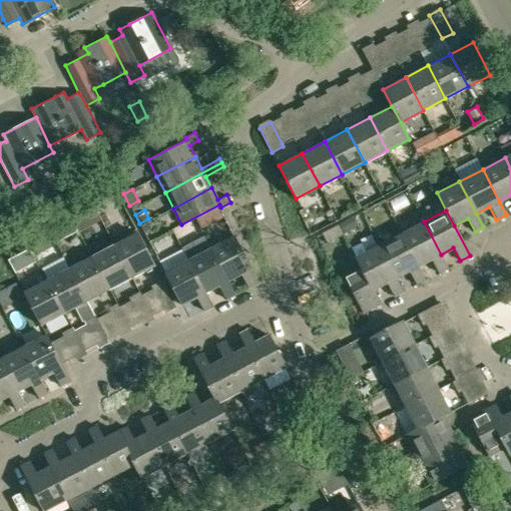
[(352,216),(339,222),(342,230),(355,224),(352,216)]
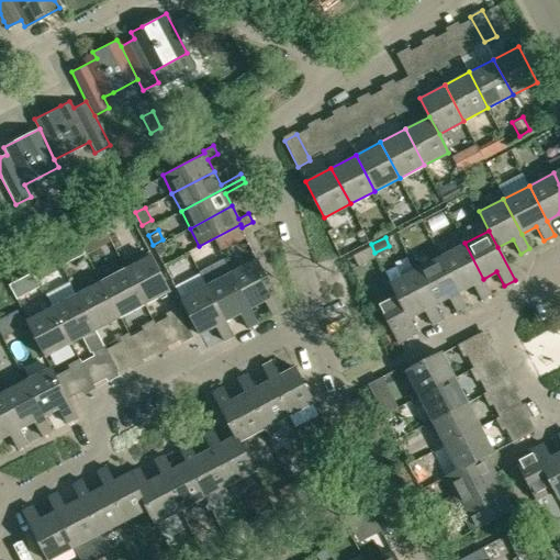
[(160,243),(154,247),(157,255),(165,250),(160,243)]
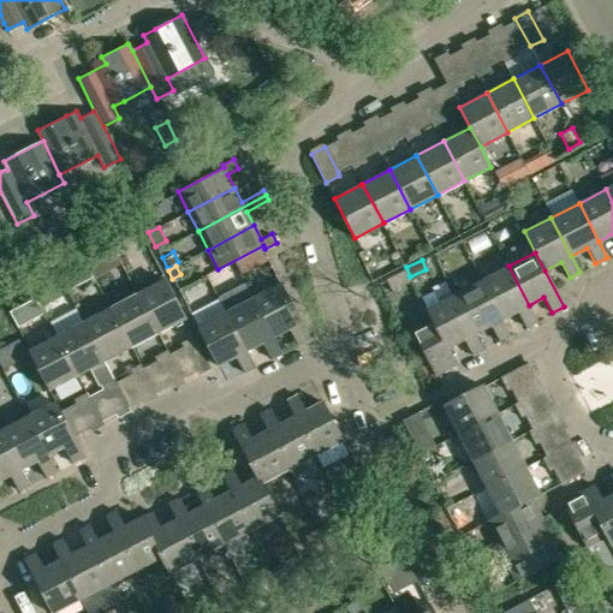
[(537,321),(529,305),(509,266),(482,280),(501,320),(517,311),(525,327),(537,321)]
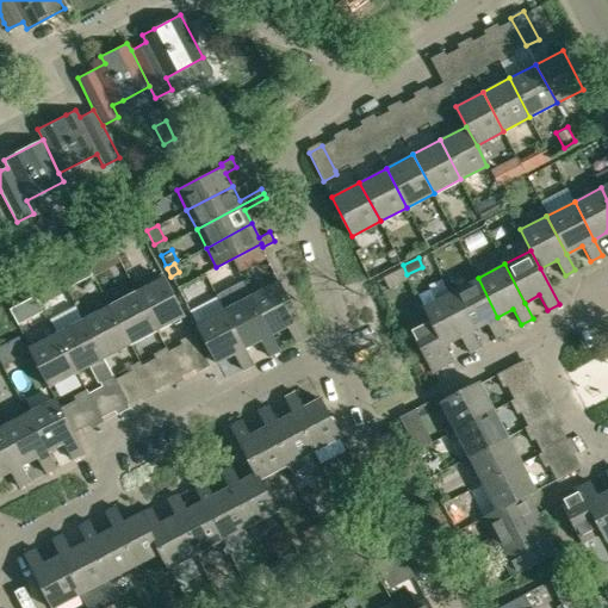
[(394,270),(382,275),(388,287),(399,281),(394,270)]
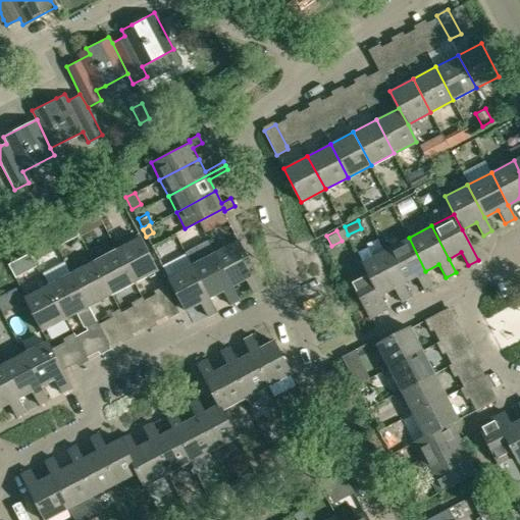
[(116,249),(134,282),(158,269),(140,237),(116,249)]
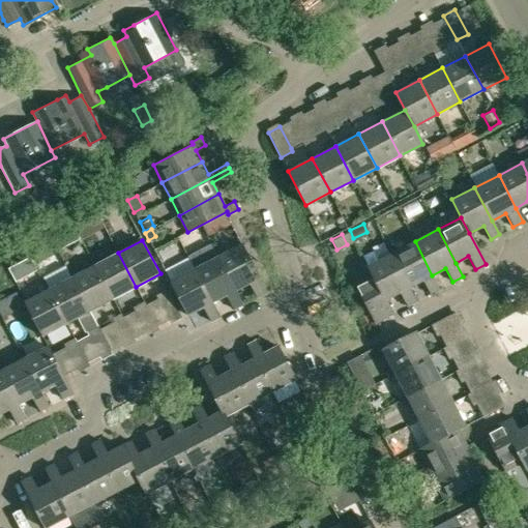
[(415,241),(391,254),(409,287),(421,281),(429,294),(439,288),(432,275),(415,241)]
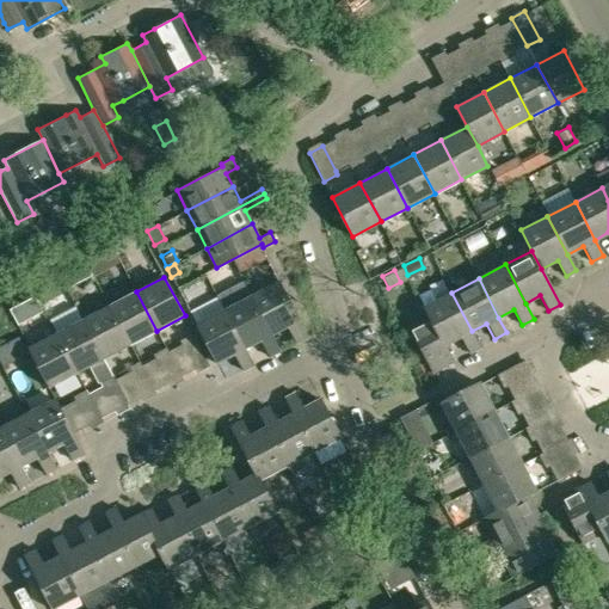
[(280,281),(252,295),(272,334),(287,327),(295,343),(307,336),(280,281)]
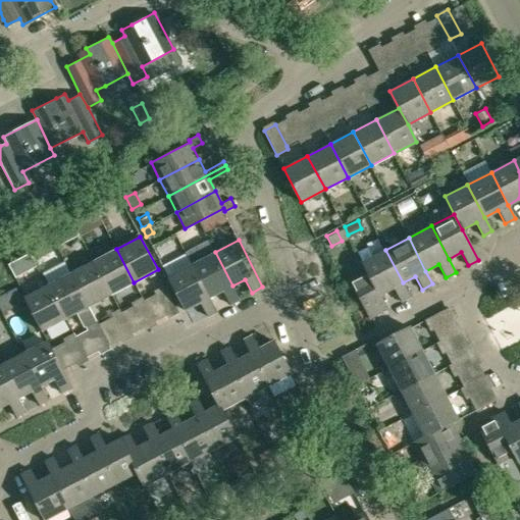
[(116,249),(93,261),(111,295),(134,282),(116,249)]
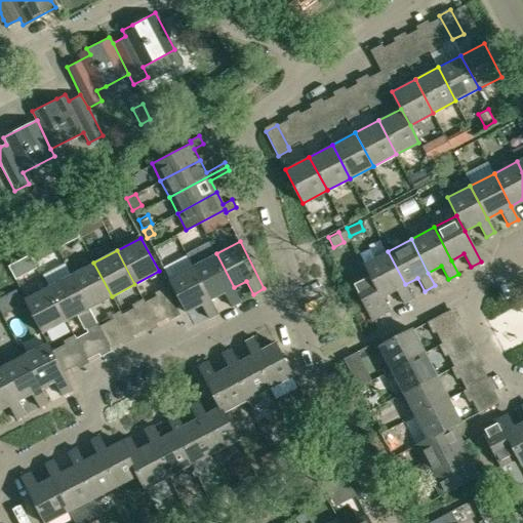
[(363,264),(367,271),(381,296),(395,289),(402,304),(412,297),(405,284),(388,251),(363,264)]
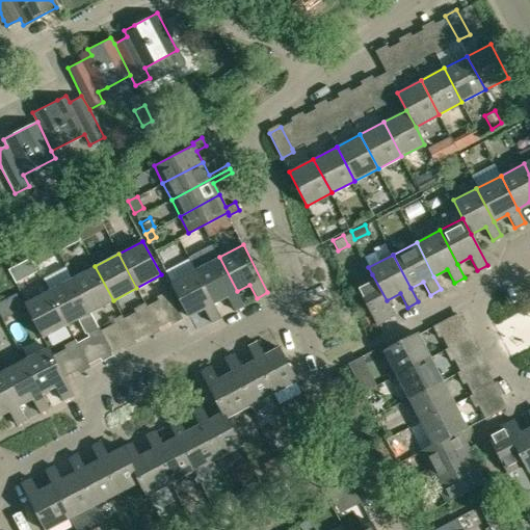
[(219,257),(195,269),(213,303),(227,296),(234,310),(244,305),(237,291),(219,257)]
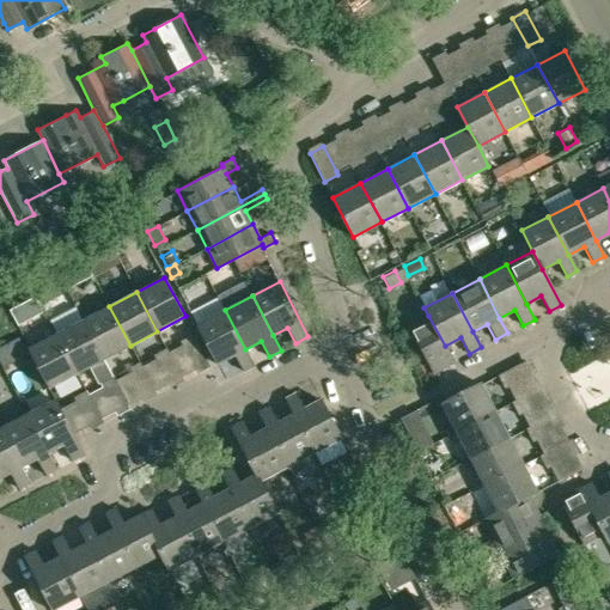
[(130,346),(109,306),(83,321),(103,359),(130,346)]
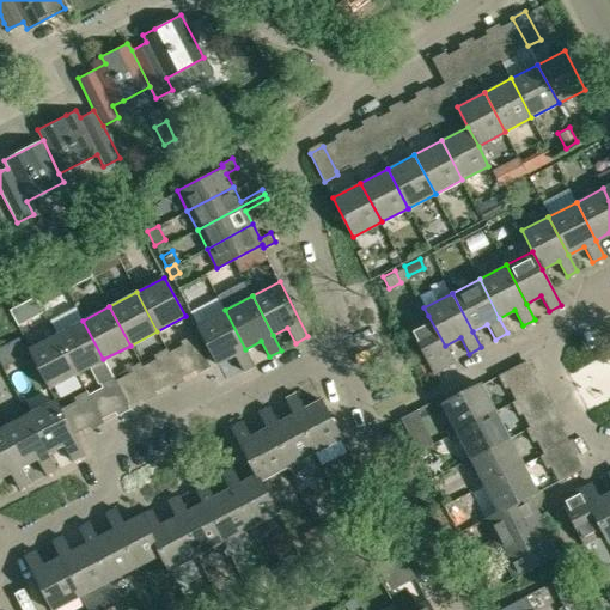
[(242,371),(254,365),(245,349),(225,310),(196,325),(217,364),(235,355),(242,371)]
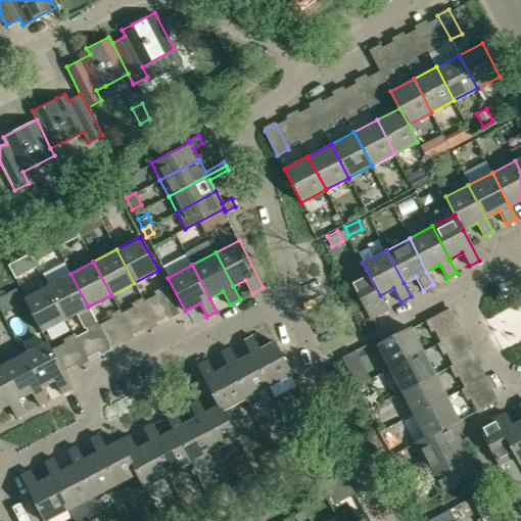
[(349,278),(370,318),(386,309),(380,295),(366,270),(349,278)]
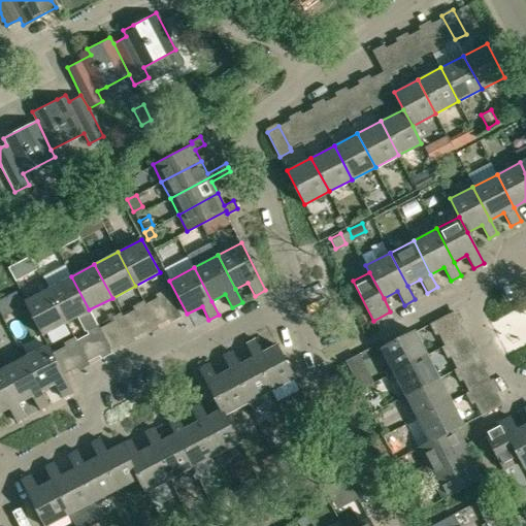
[(85,328),(86,330),(96,324),(89,309),(71,276),(48,288),(66,322),(76,317),(83,329),(85,328)]
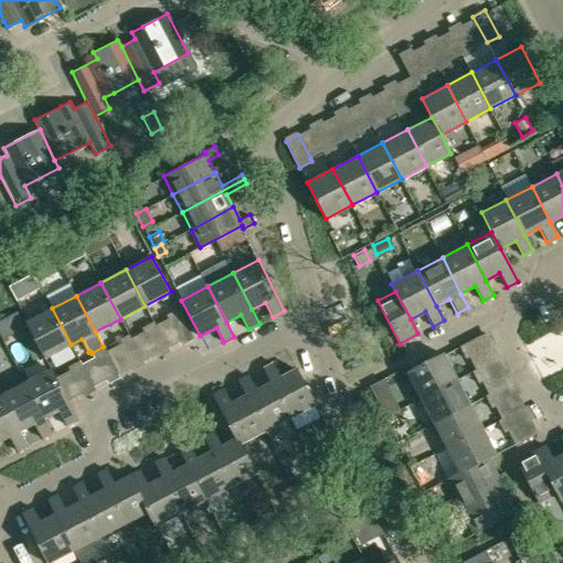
[(192,333),(179,307),(167,314),(173,325),(181,339),(192,333)]
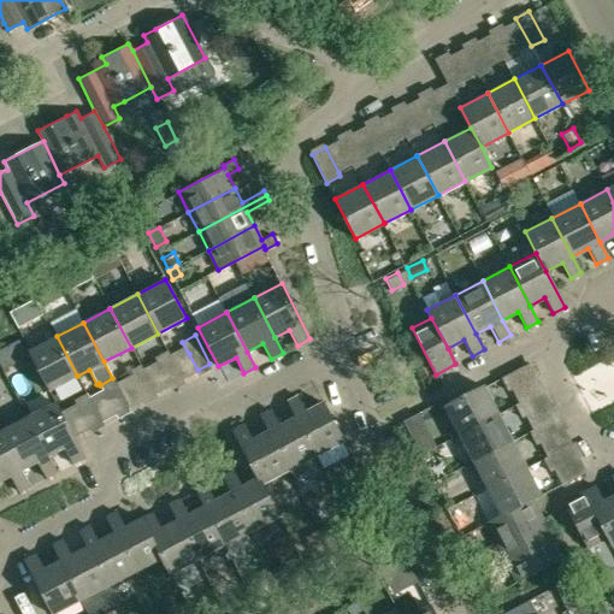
[(48,390),(77,376),(57,336),(28,352),(48,390)]
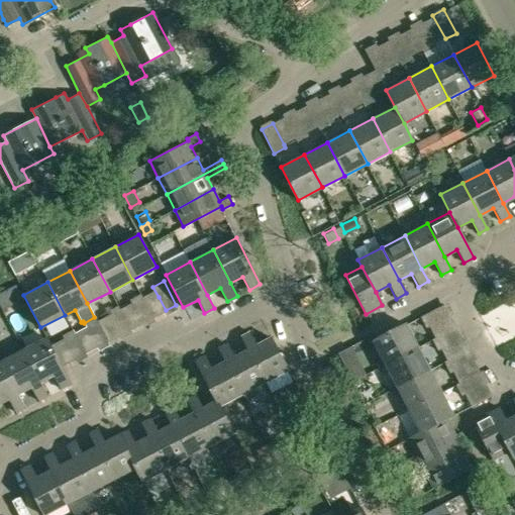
[(144,304),(149,313),(150,312),(140,294),(129,299),(135,309),(144,304)]
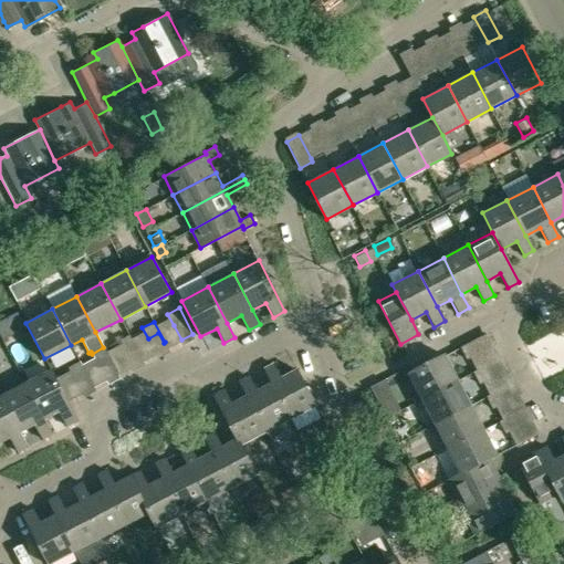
[(483,334),(459,346),(466,358),(477,352),(471,341),(483,334)]
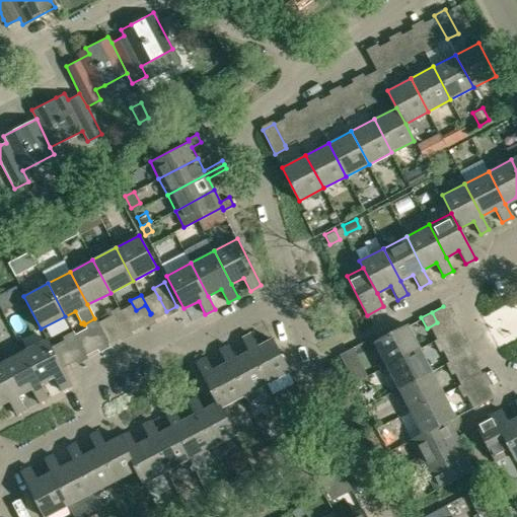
[(106,312),(106,313),(113,322),(117,331),(128,325),(118,307),(106,312)]
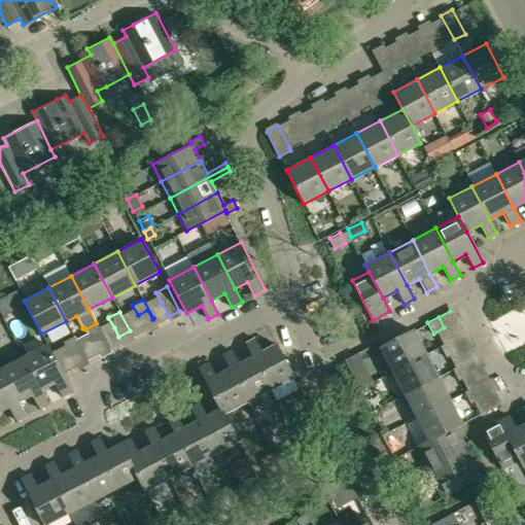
[(85,329),(91,339),(101,334),(106,343),(96,323),(85,329)]
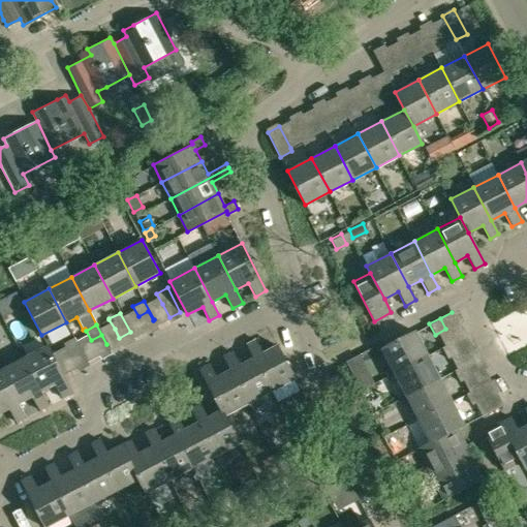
[(381,349),(393,371),(427,353),(414,331),(381,349)]
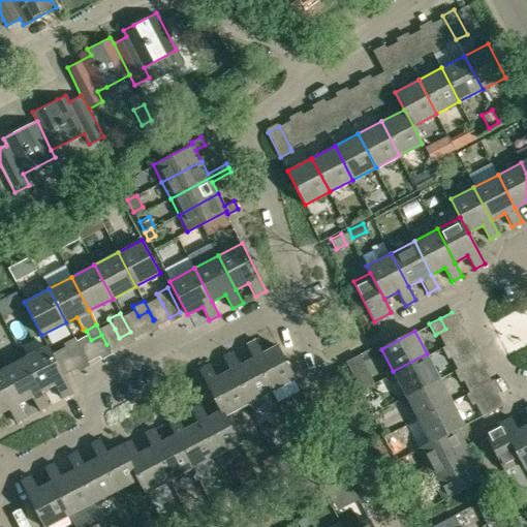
[(452,342),(464,336),(463,335),(441,346),(447,358),(458,351),(452,342)]
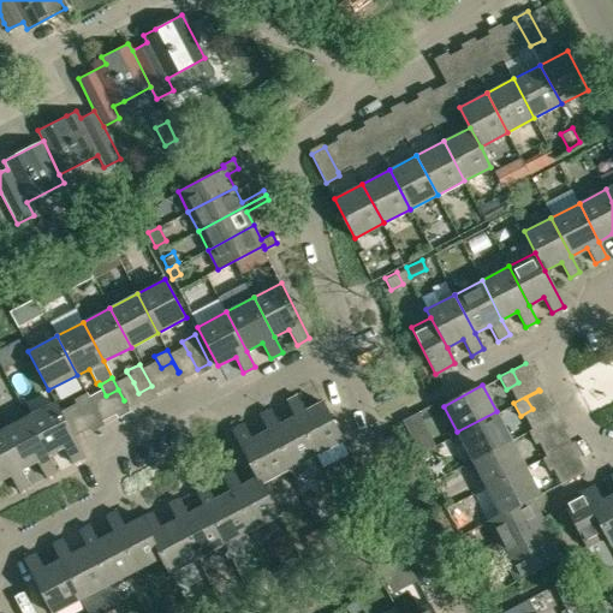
[(72,398),(73,399),(79,410),(90,404),(96,415),(97,415),(85,391),(72,398)]
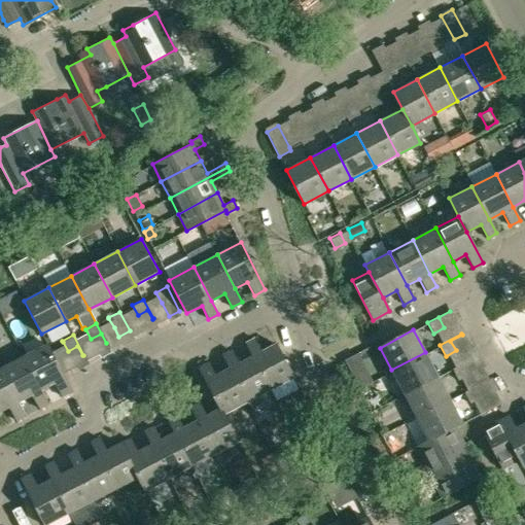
[(252,357),(270,390),(293,378),(276,344),(261,351),(254,339),(245,343),(252,357)]
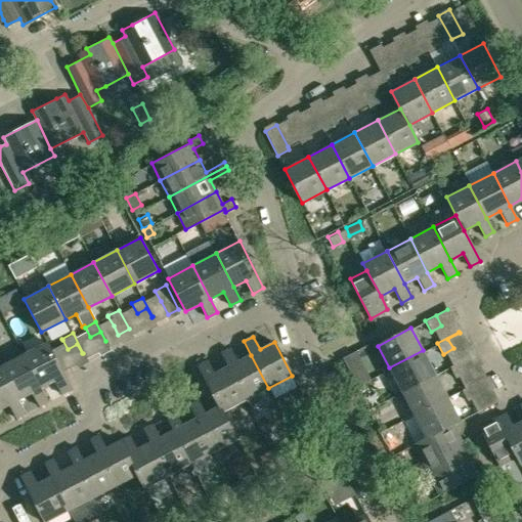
[(71,388),(49,346),(47,342),(24,353),(41,387),(54,380),(60,393),(71,388)]
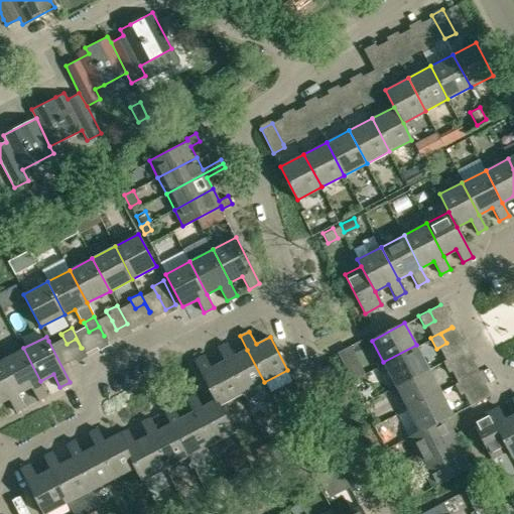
[(242,393),(264,382),(247,350),(233,357),(226,344),(218,348),(225,361),(242,393)]
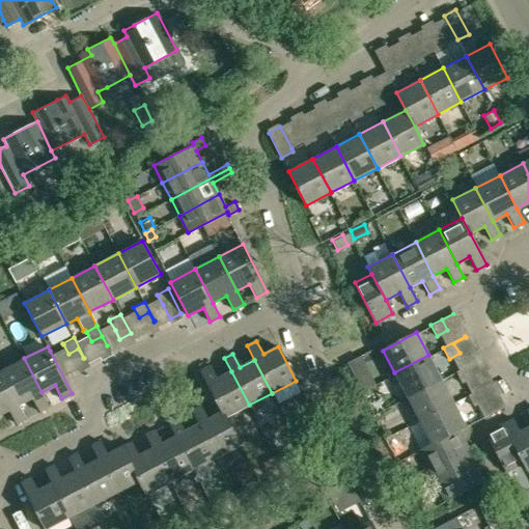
[(394,372),(407,396),(441,379),(428,355),(394,372)]
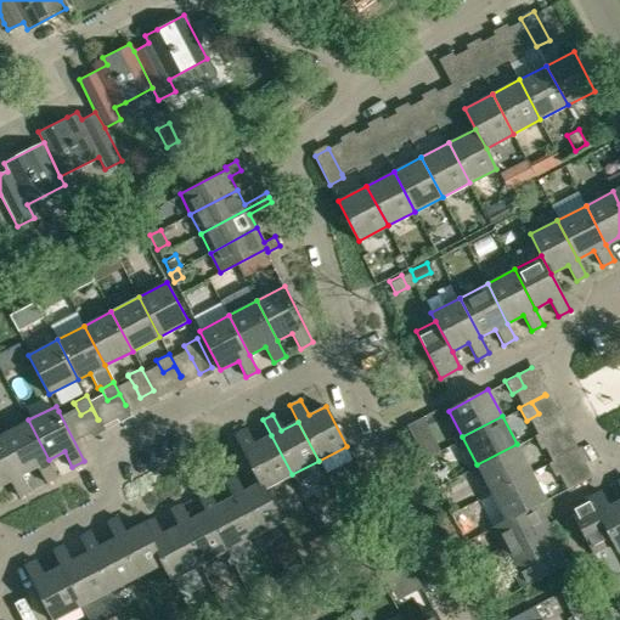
[(28,420),(1,434),(22,474),(38,466),(46,480),(57,475),(49,460),(28,420)]
